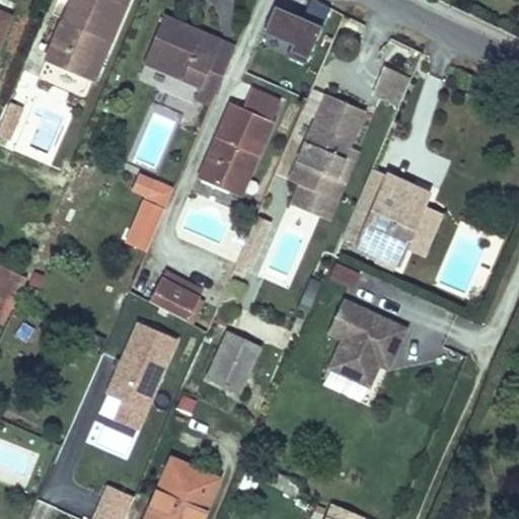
[(69,0),(47,56),(84,73),(98,43),(105,46),(125,0),(69,0)]
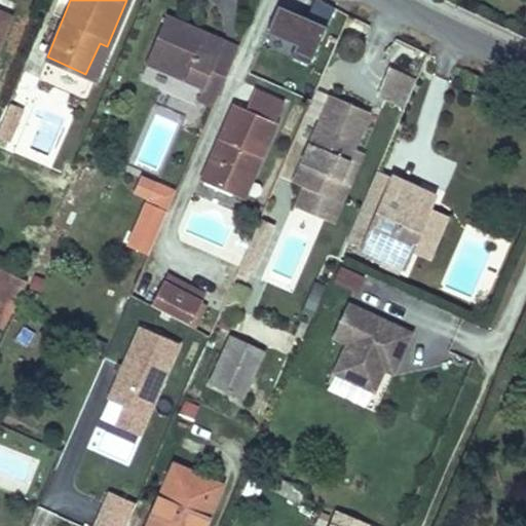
[(312,0),(306,14),(278,3),(267,30),(296,42),(292,53),(309,61),(314,49),(326,23),(334,3),(328,0),(312,0)]
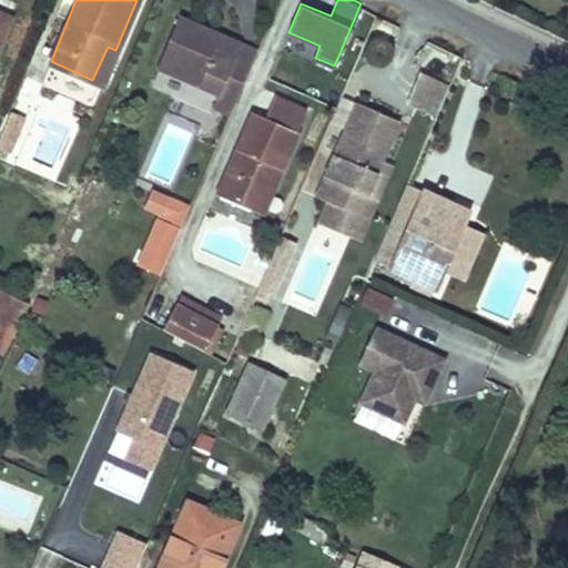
[(215,94),(232,102),(254,50),(239,43),(243,32),(181,6),(160,57),(220,83),(215,94)]
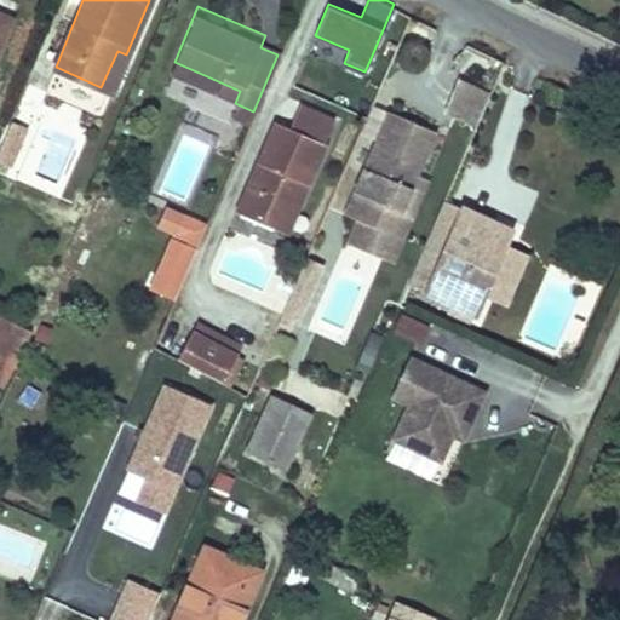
[(265,35),(260,47),(277,55),(282,44),(265,35)]
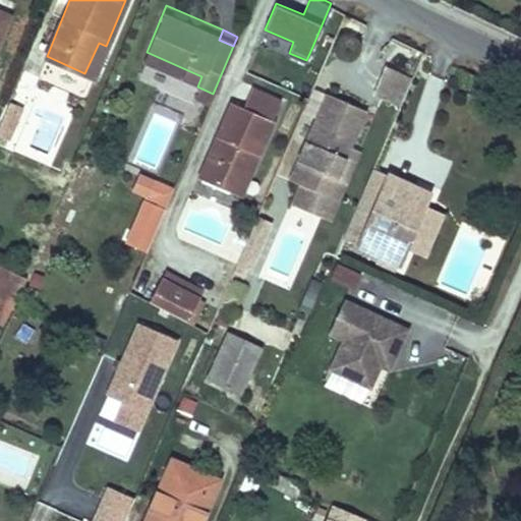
[(99,43),(84,73),(93,76),(106,46),(99,43)]
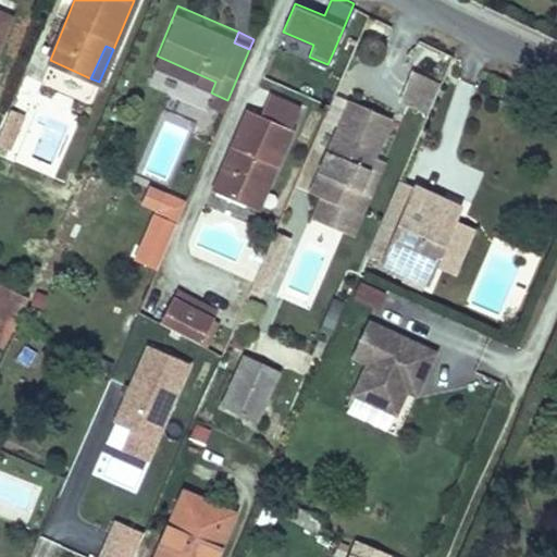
[(447,85),(418,72),(406,100),(436,112),(447,85)]
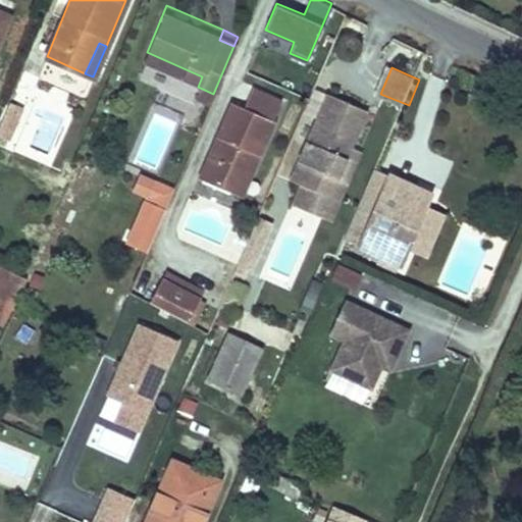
[(197,179),(227,193),(245,152),(255,156),(276,103),(248,91),(240,109),(228,105),(197,179)]
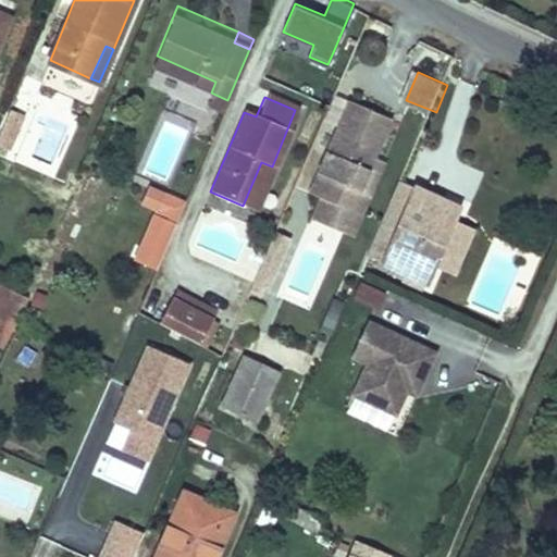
[(319,174),(361,192),(375,159),(393,118),(350,100),(319,174)]
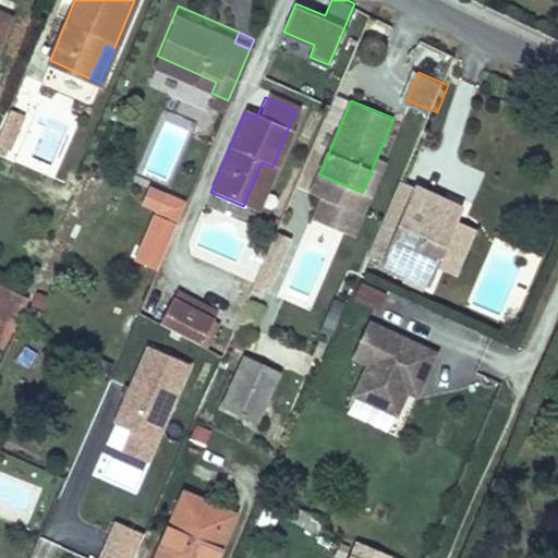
[(0,140),(0,144),(12,149),(26,114),(14,109),(0,140)]
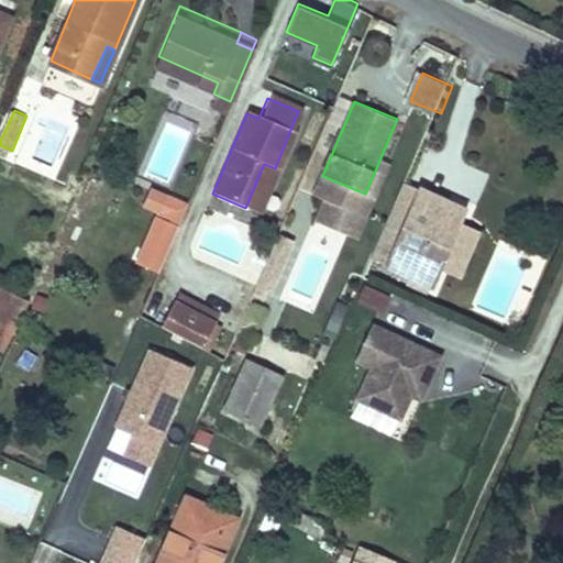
[(365,194),(376,199),(390,165),(379,161),(365,194)]
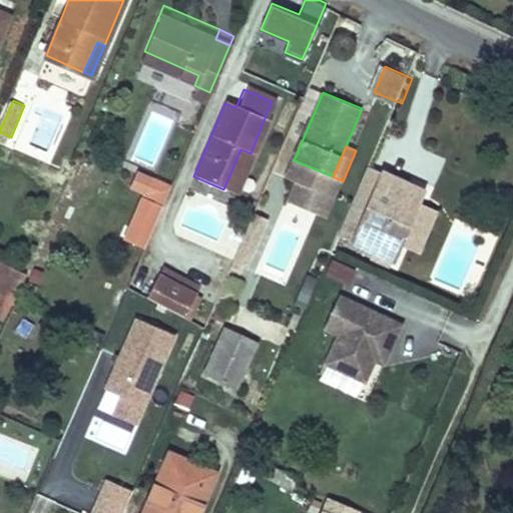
[(240,149),(223,189),(233,193),(250,153),(240,149)]
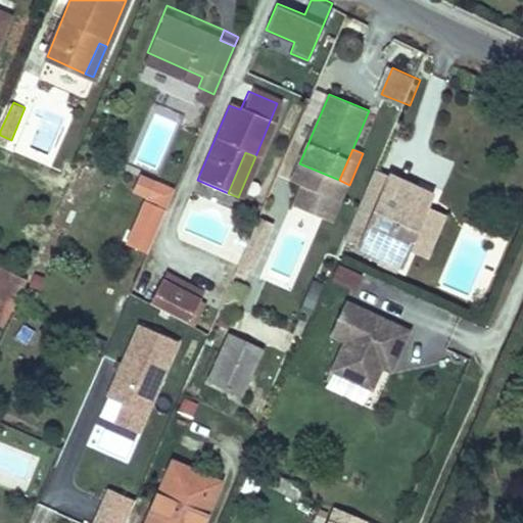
[(339,180),(299,163),(291,182),(301,186),(341,203),(349,185),(339,180)]
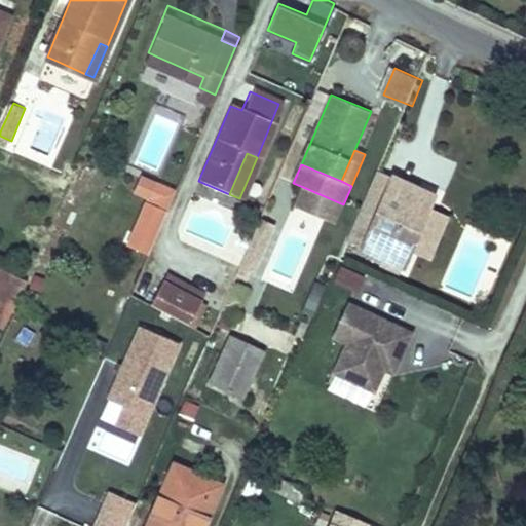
[(390,182),(374,175),(348,234),(364,241),(390,182)]
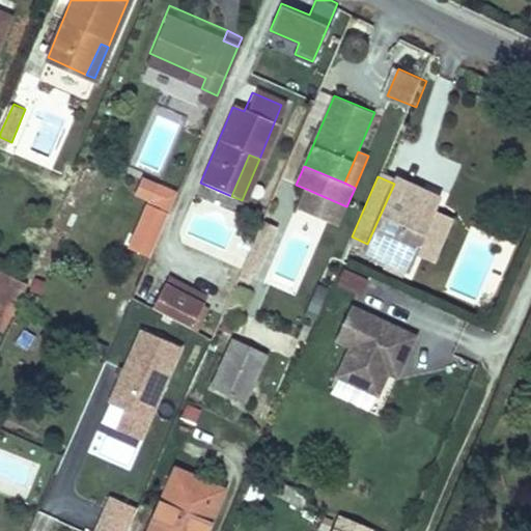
[(161,185),(144,177),(137,193),(154,201),(161,185)]
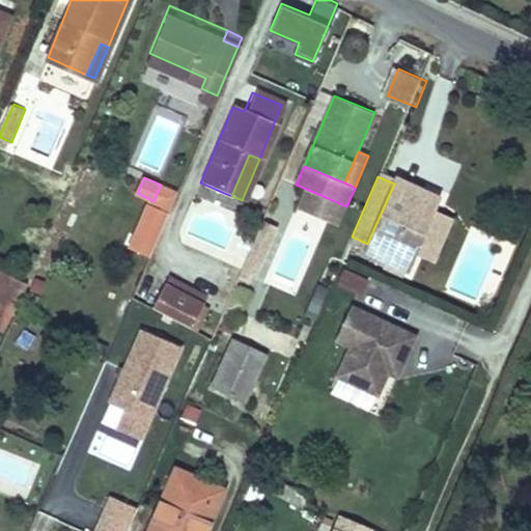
[(431,208),(425,205),(430,193),(396,178),(394,184),(367,244),(365,248),(406,266),(414,248),(431,208)]
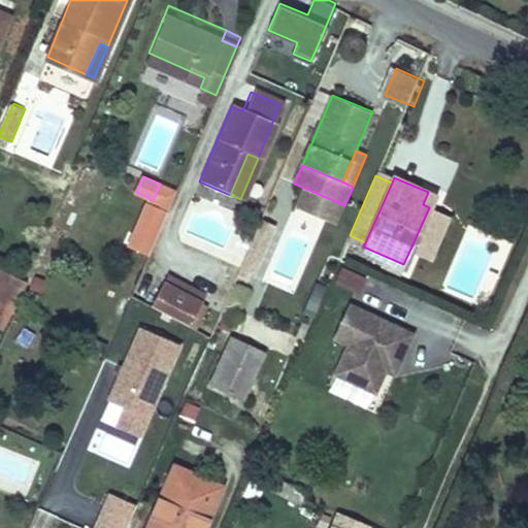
[(344,205),(304,188),(296,206),(336,225),(344,205)]
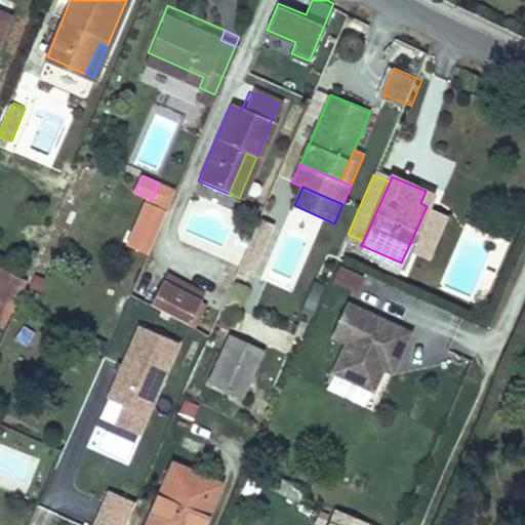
[(426,191),(420,203),(427,206),(432,194),(426,191)]
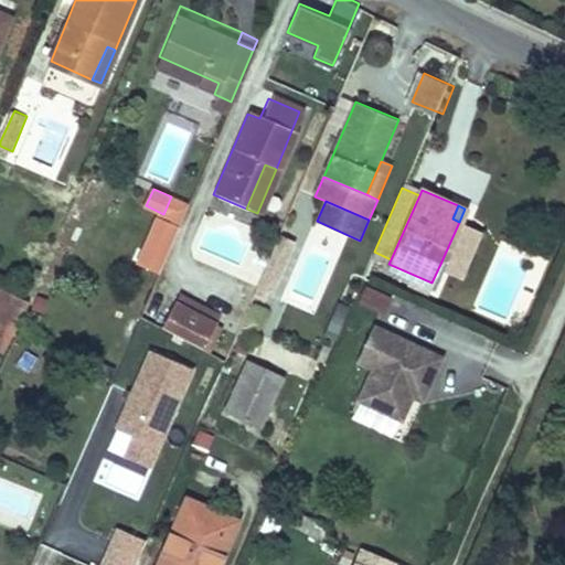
[(459,222),(440,264),(460,273),(479,230),(459,222)]
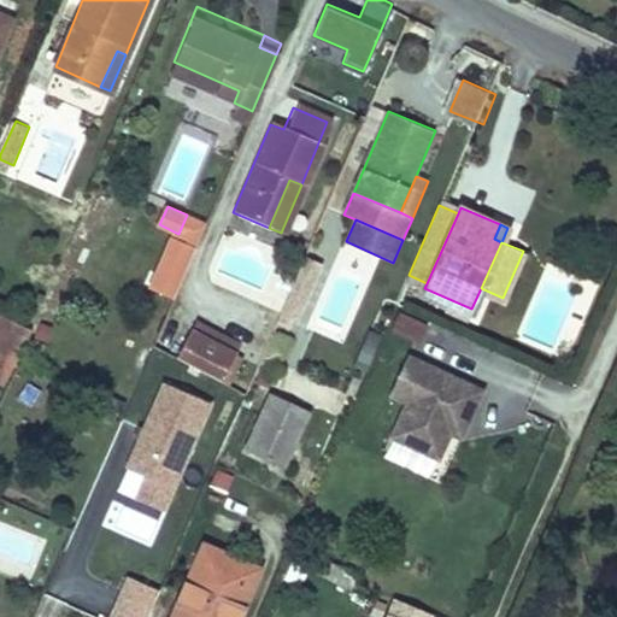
[(306,313),(318,260),(303,257),(289,310),(306,313)]
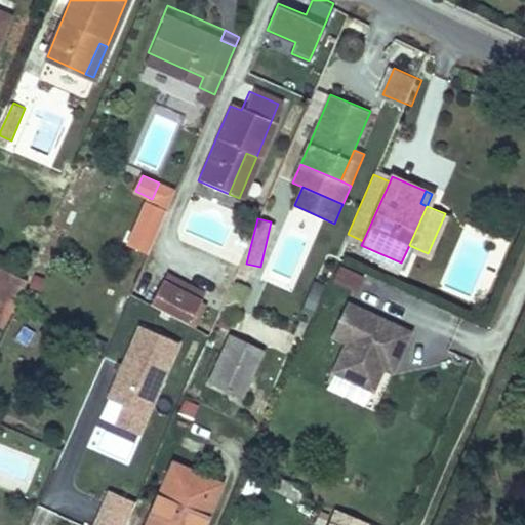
[(152,226),(142,221),(136,234),(147,238),(152,226)]
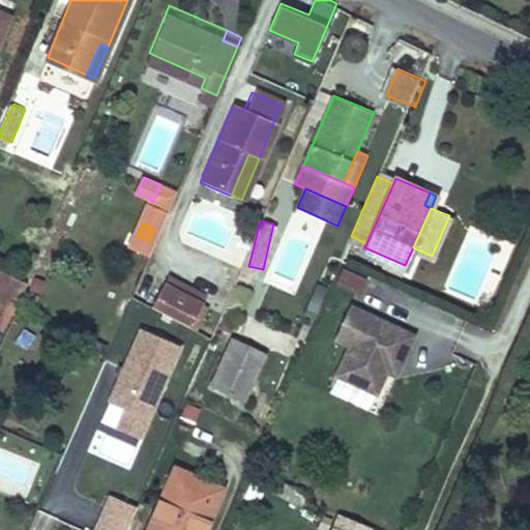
[(0,268),(0,316),(4,318),(24,281),(0,268)]
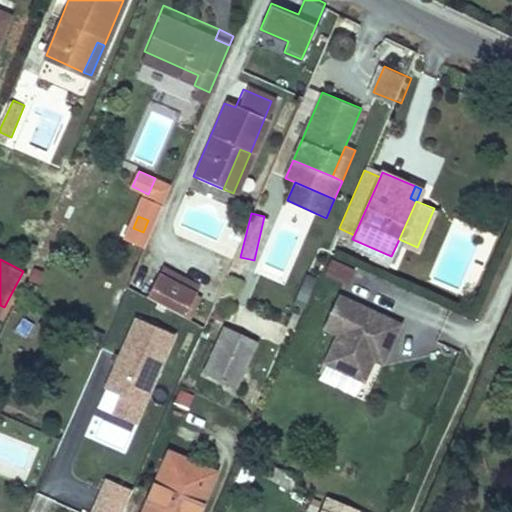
[(349,284),(354,268),(330,259),(324,275),(349,284)]
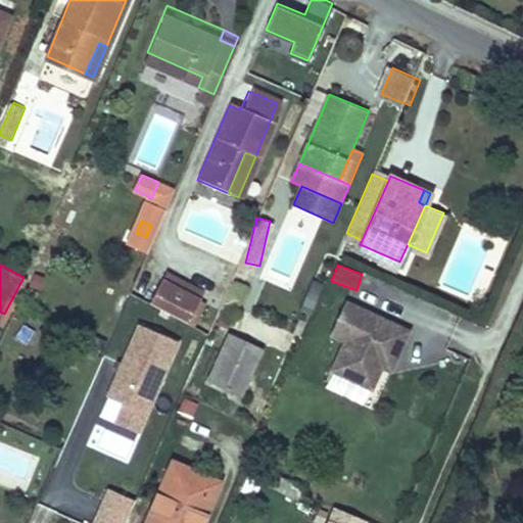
[(163,279),(151,303),(180,319),(189,323),(202,297),(206,289),(168,270),(163,279)]
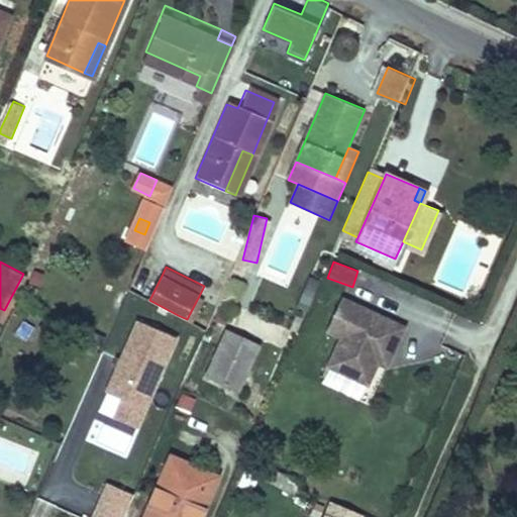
[(143,297),(149,300),(162,276),(156,273),(143,297)]
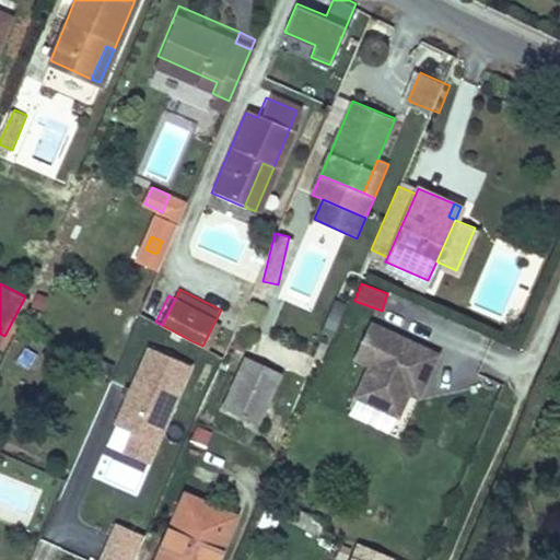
[(225,323),(217,318),(202,346),(211,350),(225,323)]
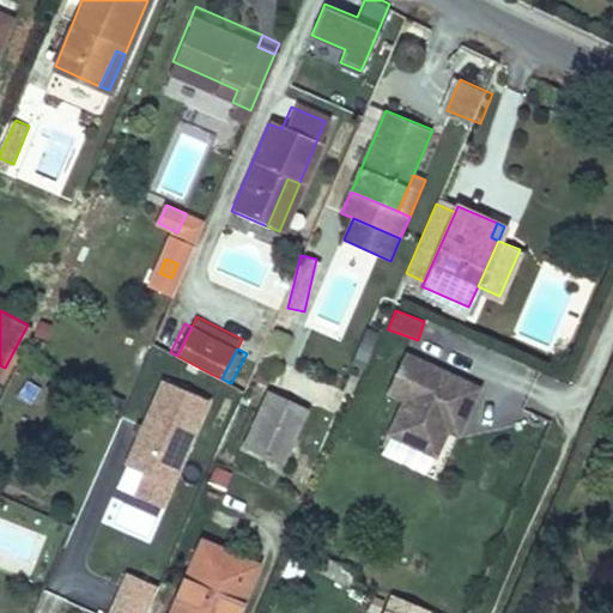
[(480,387),(406,351),(388,389),(406,398),(389,432),(436,454),(448,429),(451,420),(462,425),(480,387)]
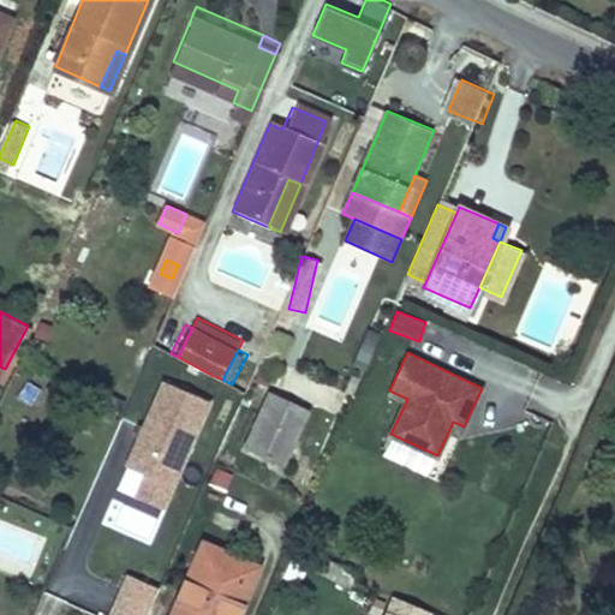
[(206,384),(216,390),(222,380),(212,375),(206,384)]
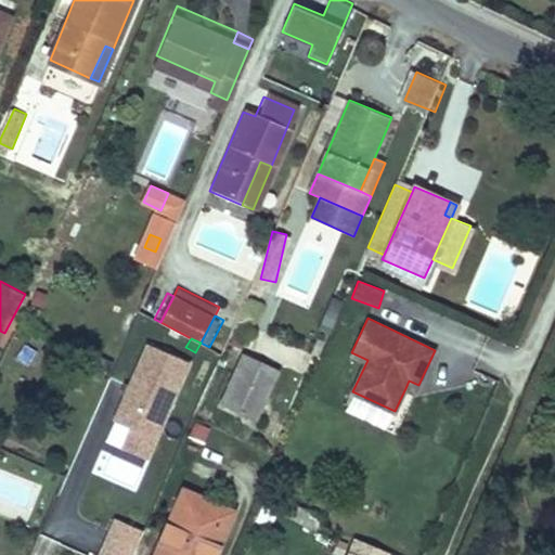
[(189,362),(146,345),(105,441),(149,459),(189,362)]
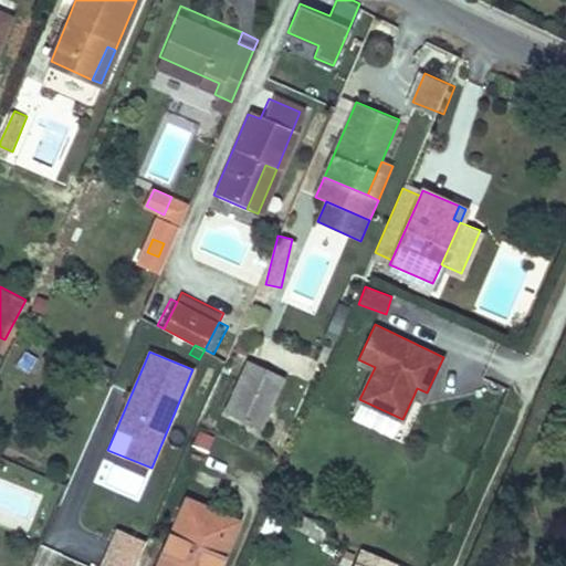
[(248,358),(226,409),(259,423),(280,373),(248,358)]
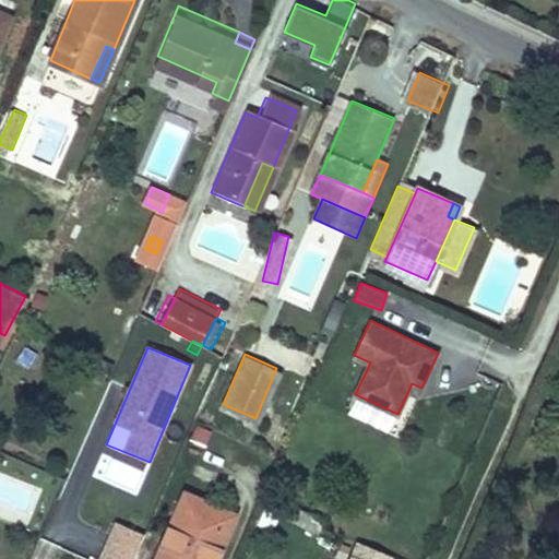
[(93,371),(108,378),(114,364),(98,357),(93,371)]
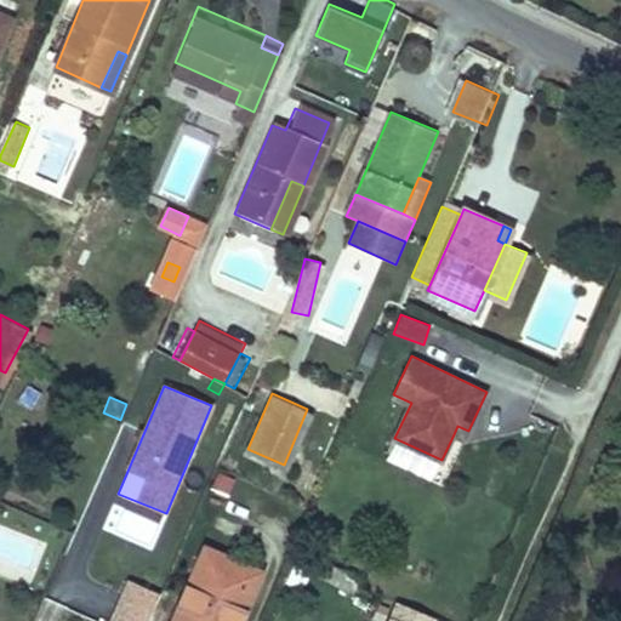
[(468,431),(457,426),(454,434),(465,439),(468,431)]
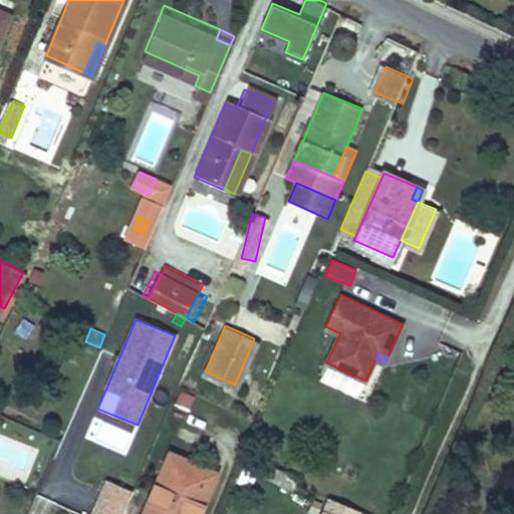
[(170,453),(162,471),(172,475),(180,457),(170,453)]
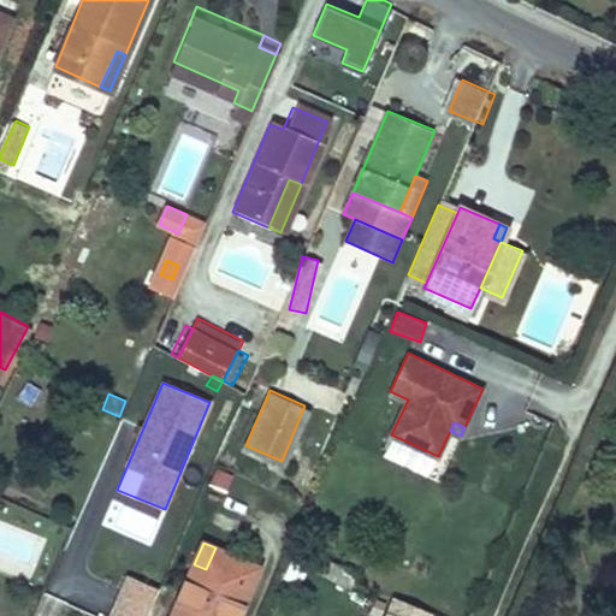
[(194,564),(171,615),(236,615),(258,566),(215,548),(206,569),(194,564)]
